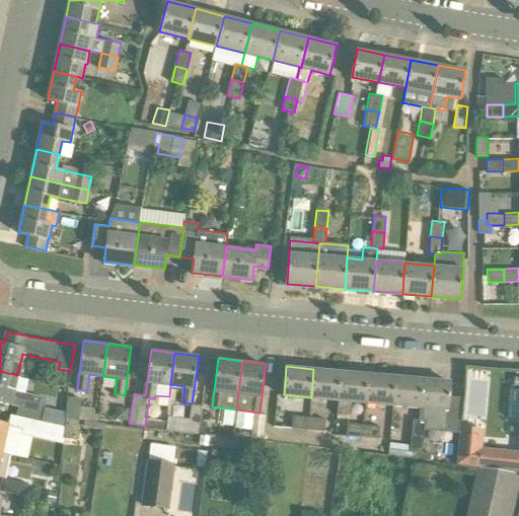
[(313,369),(311,397),(339,399),(341,371),(313,369)]
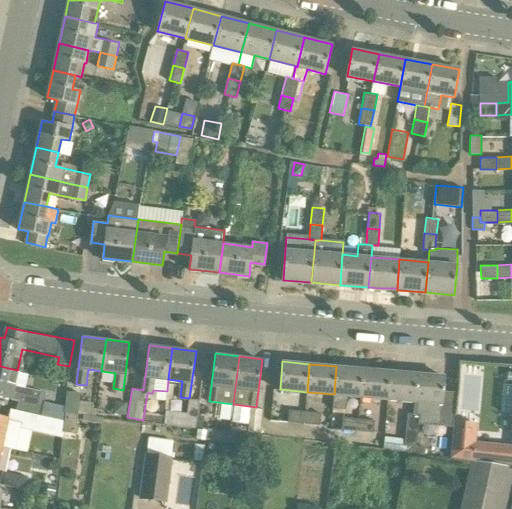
[(16,408),(41,414),(43,404),(39,403),(42,390),(14,384),(17,370),(0,366),(0,395),(11,398),(18,399),(16,408)]
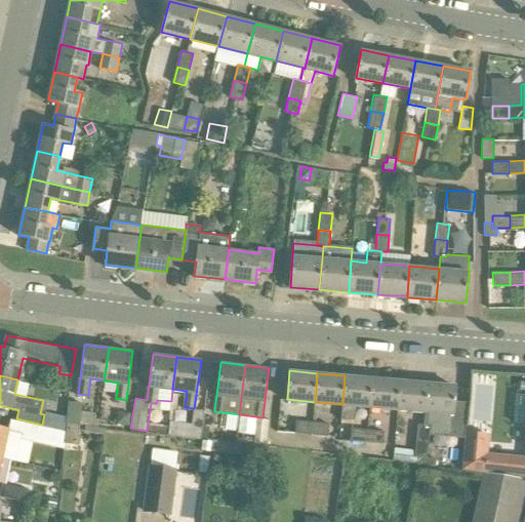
[(345,375),(342,404),(341,417),(355,418),(356,405),(370,406),(372,378),(345,375)]
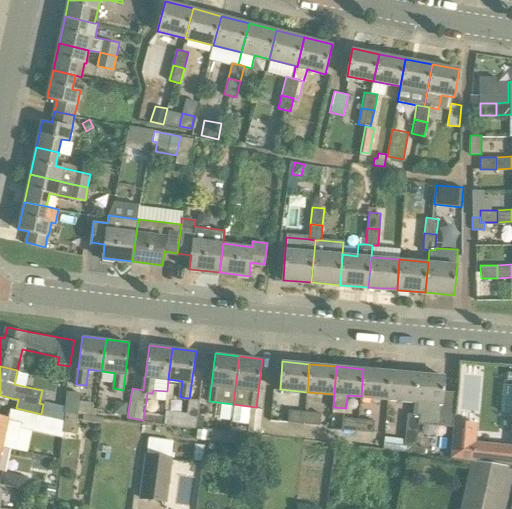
[(363,369),(361,396),(388,399),(390,371),(363,369)]
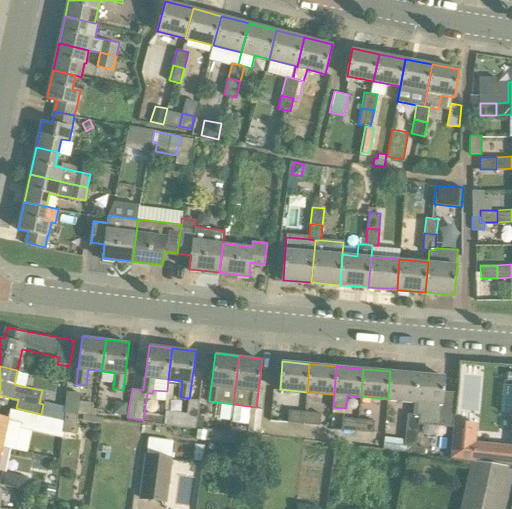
[(390,371),(388,399),(415,401),(417,373),(390,371)]
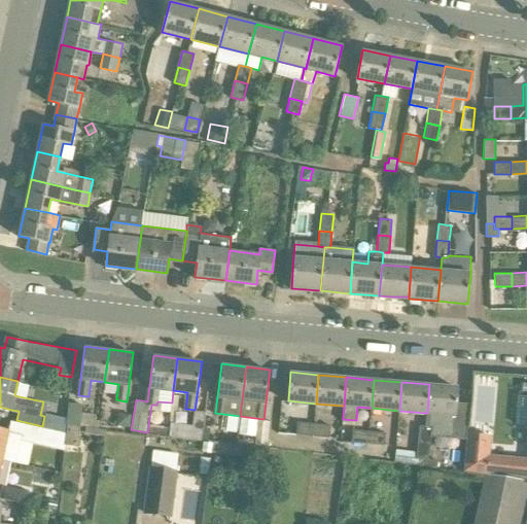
[(468,400),(456,399),(458,387),(429,384),(427,413),(426,426),(431,426),(430,432),(464,437),(468,400)]
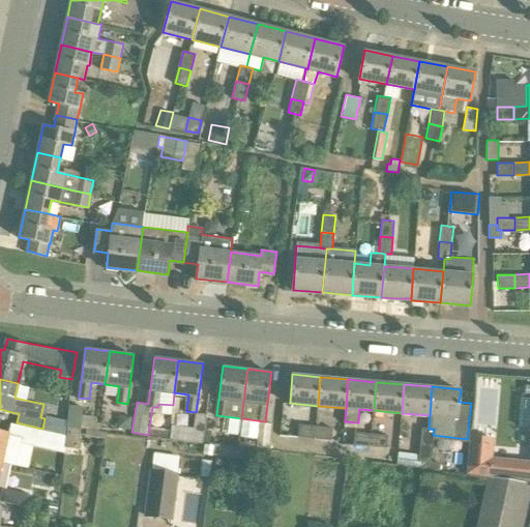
[(69,404),(67,425),(82,427),(83,420),(83,406),(69,404)]
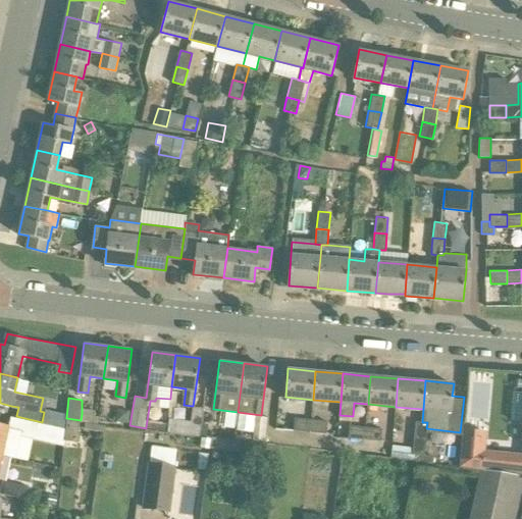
[(128,410),(117,408),(115,420),(127,421),(128,410)]
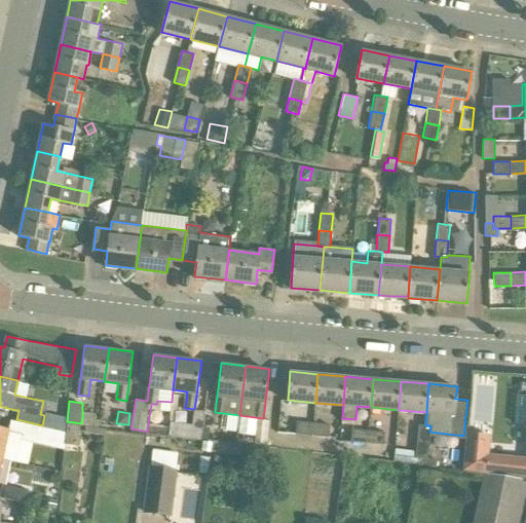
[(254,443),(267,445),(270,420),(257,418),(254,443)]
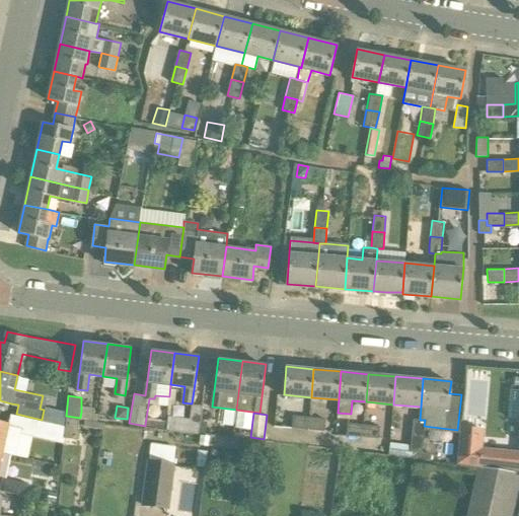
[(0,420),(0,450),(2,451),(15,454),(20,432),(63,441),(63,436),(64,425),(42,420),(16,414),(14,424),(0,420)]
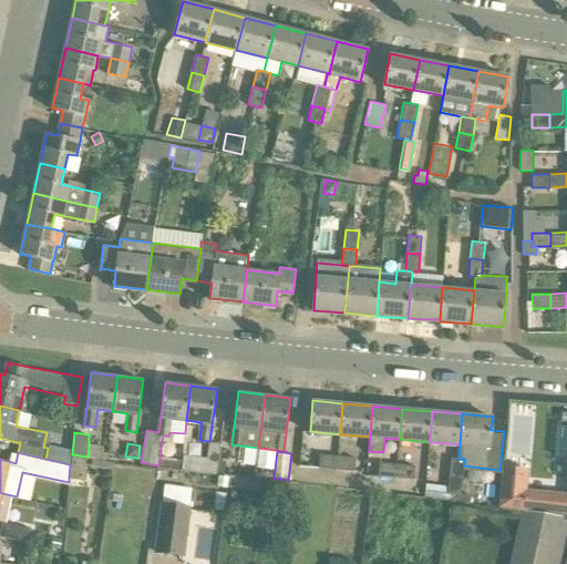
[(318,467),(337,469),(338,454),(319,453),(318,467)]
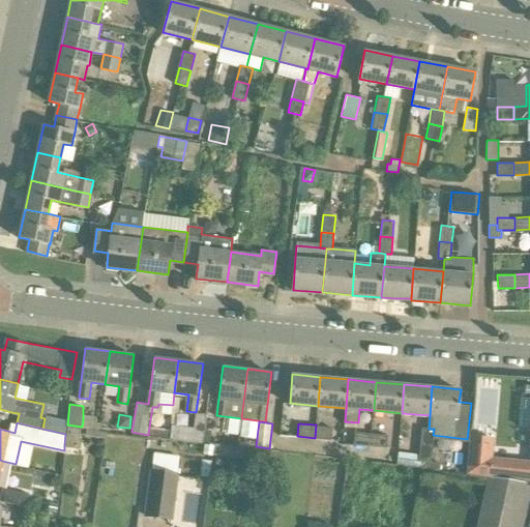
[(67,425),(65,434),(64,445),(80,446),(80,444),(82,427),(67,425)]
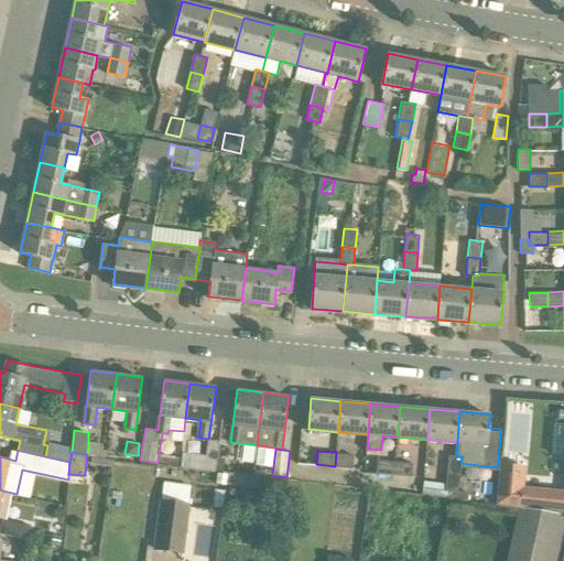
[(336,452),(335,466),(351,467),(353,454),(336,452)]
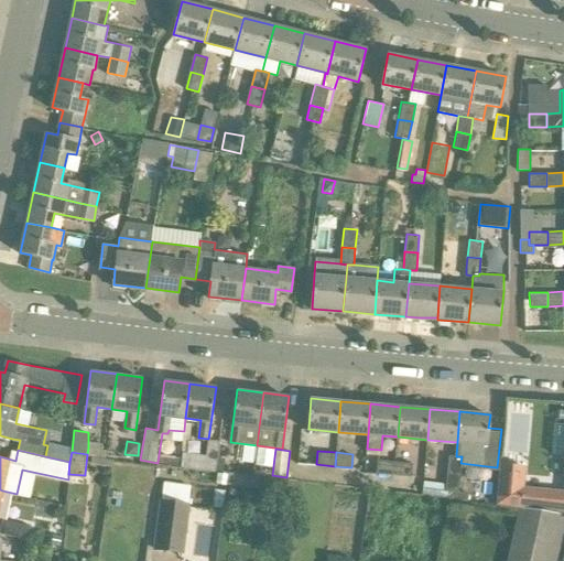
[(158,462),(180,465),(181,457),(159,454),(158,462)]
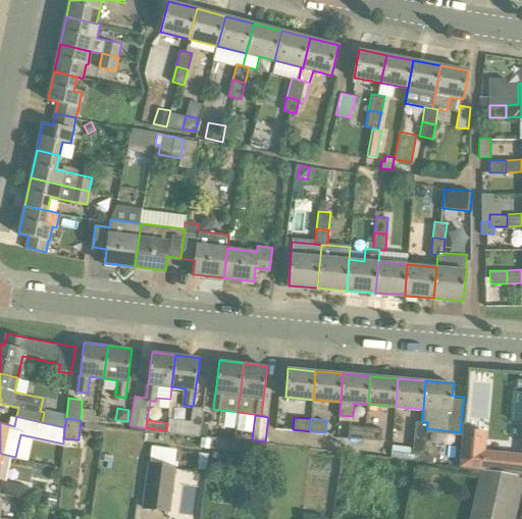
[(521,472),(521,420),(520,442),(521,440),(521,454),(482,451),(481,467),(521,472)]
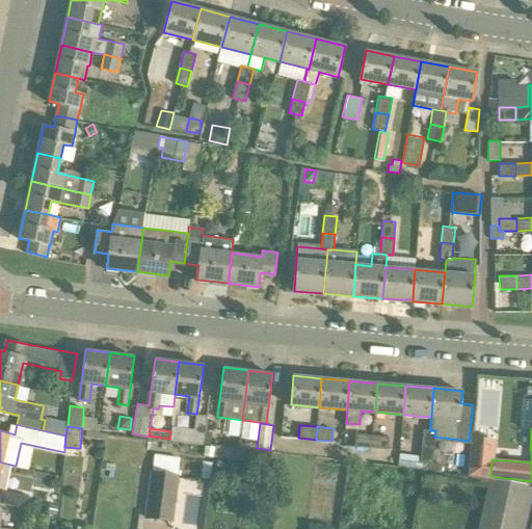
[(421,446),(433,447),(434,437),(435,430),(430,430),(423,429),(421,446)]
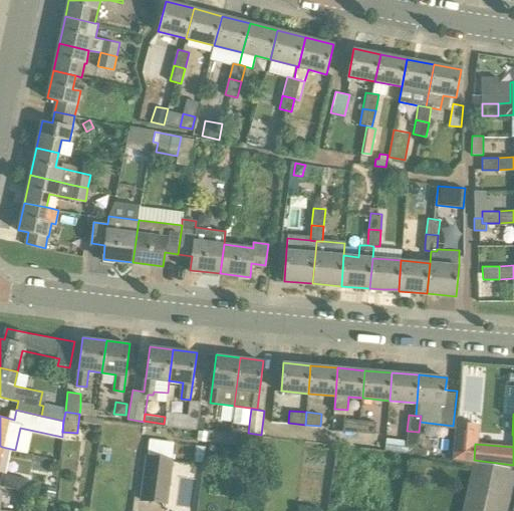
[(200,430),(201,420),(172,416),(171,427),(200,430)]
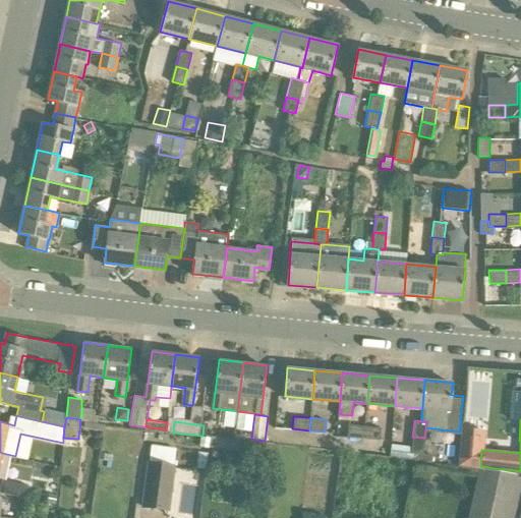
[(364,438),(365,425),(348,424),(347,437),(364,438)]
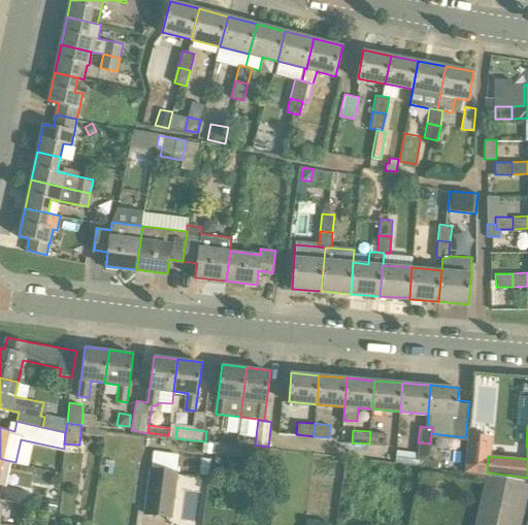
[(370,431),(369,444),(385,445),(386,432),(370,431)]
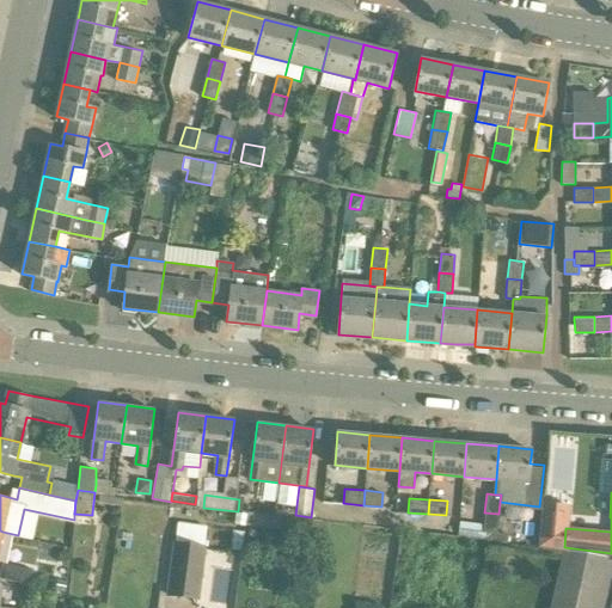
[(246,524),(285,528),(286,515),(277,514),(248,510),(246,524)]
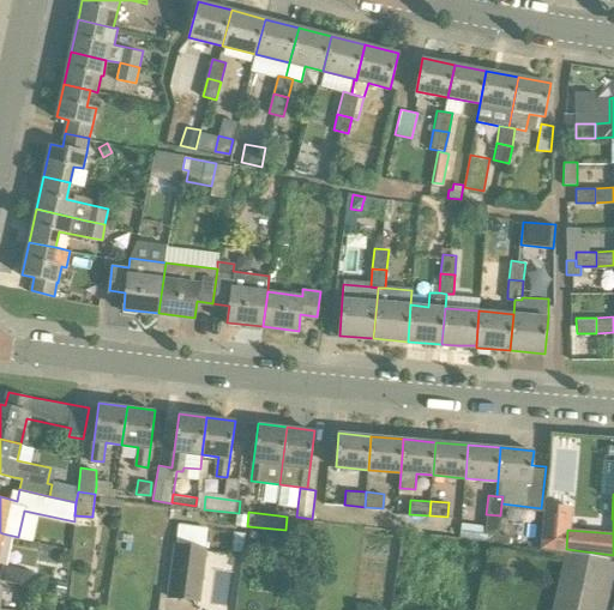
[(485,533),(491,533),(498,535),(500,515),(486,514),(485,533)]
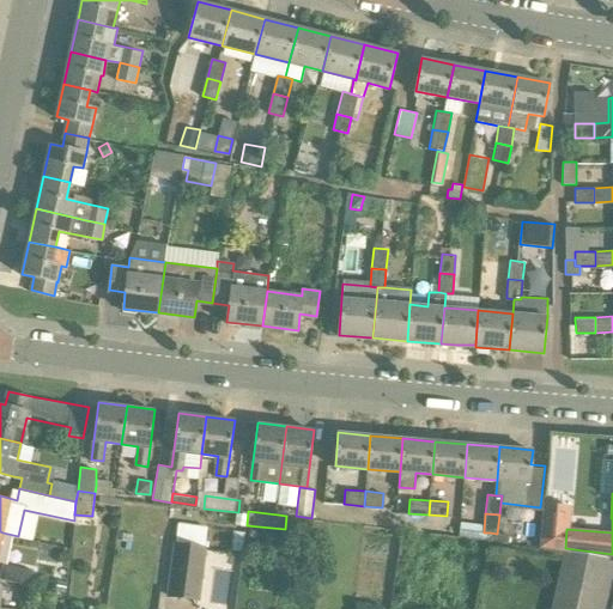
[(199,600),(207,546),(206,546),(175,541),(173,541),(165,596),(199,600)]
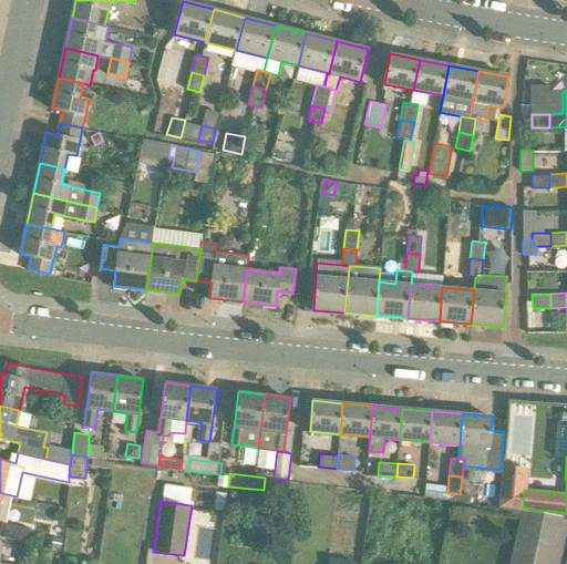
[(554,563),(565,514),(521,509),(509,563),(554,563)]
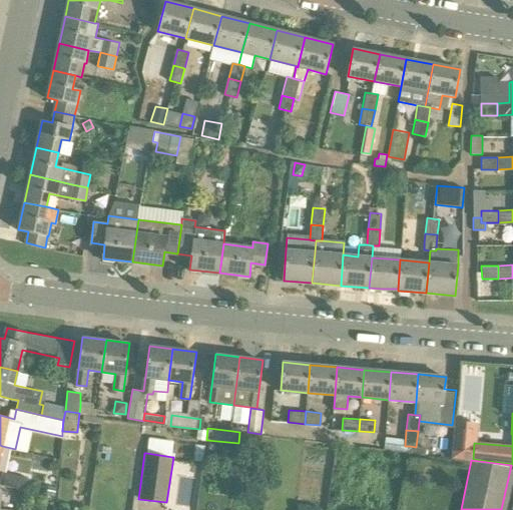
[(0,478),(0,484),(24,490),(27,477),(2,471),(0,478)]
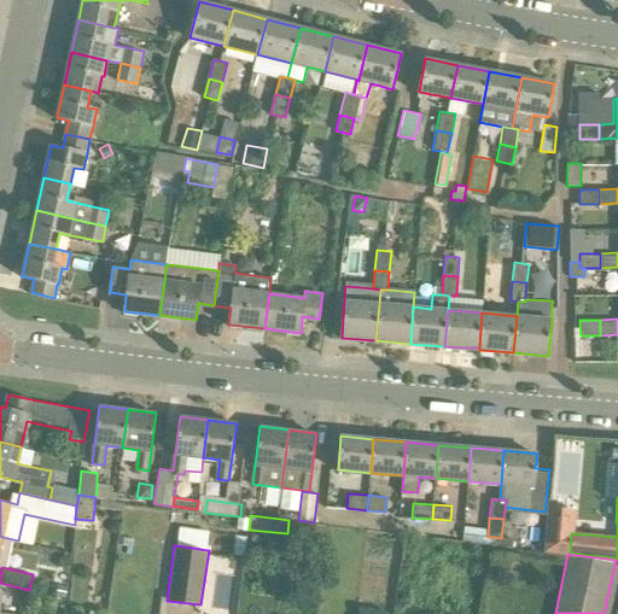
[(19,613),(0,612),(0,595),(0,594),(0,592),(0,613),(19,613)]
